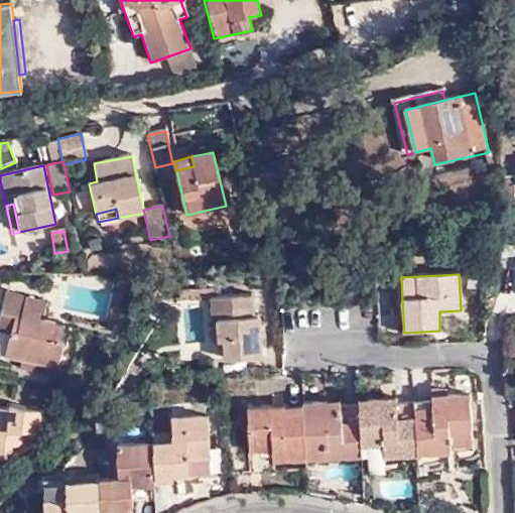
[(115,343),(129,282),(123,279),(118,278),(107,328),(103,339),(115,343)]
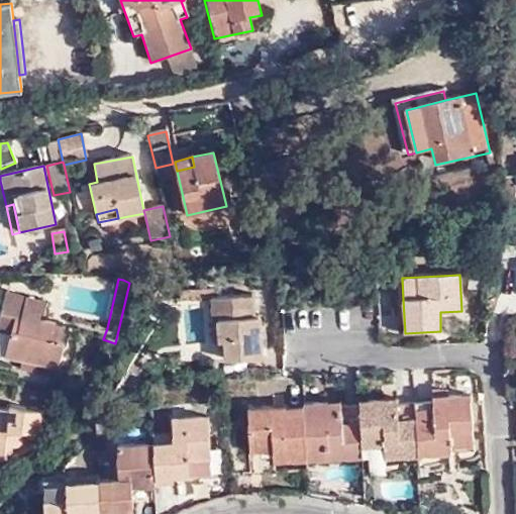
[(52,342),(57,325),(43,322),(47,304),(45,303),(5,293),(0,316),(14,320),(10,336),(0,333),(0,356),(21,363),(58,373),(65,345),(52,342)]
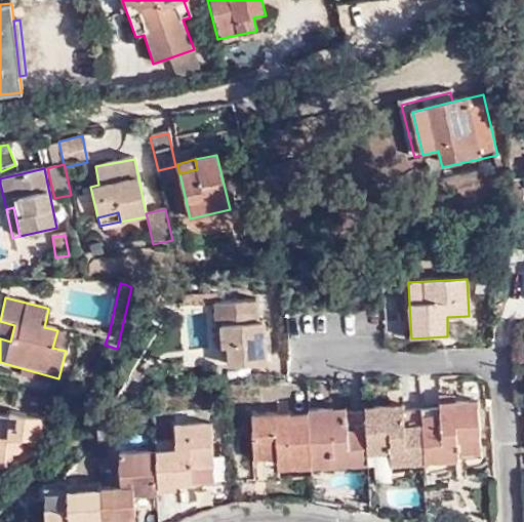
[(151,305),(159,315),(164,309),(157,300),(151,305)]
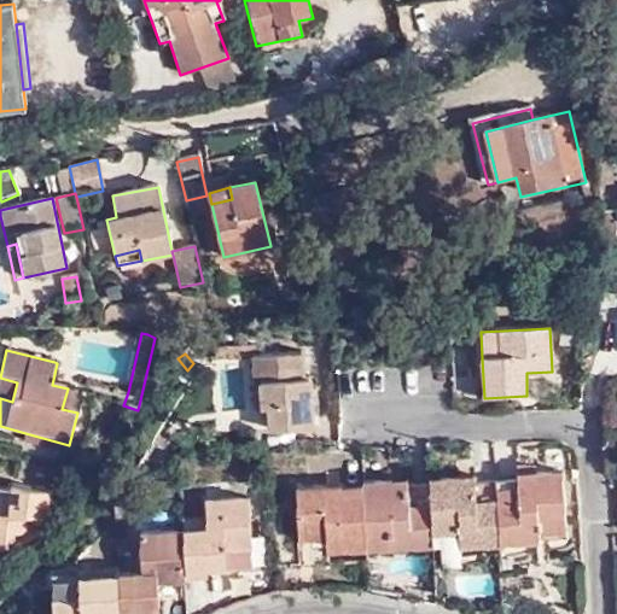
[(313,430),(310,379),(300,379),(298,355),(252,357),(255,402),(268,402),(269,432),(313,430)]
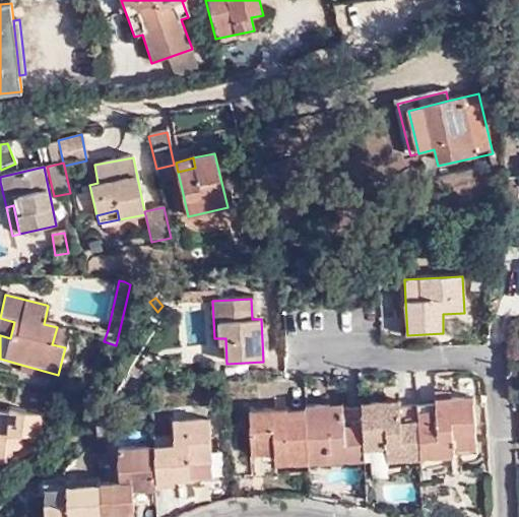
[(199,313),(177,319),(183,345),(205,339),(199,313)]
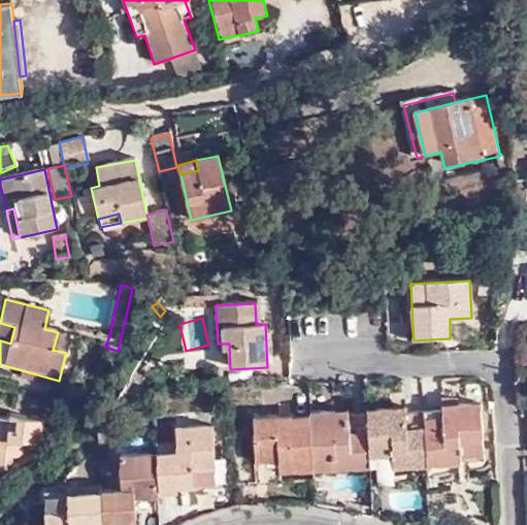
[(14,327),(0,323),(0,340),(10,343),(14,327)]
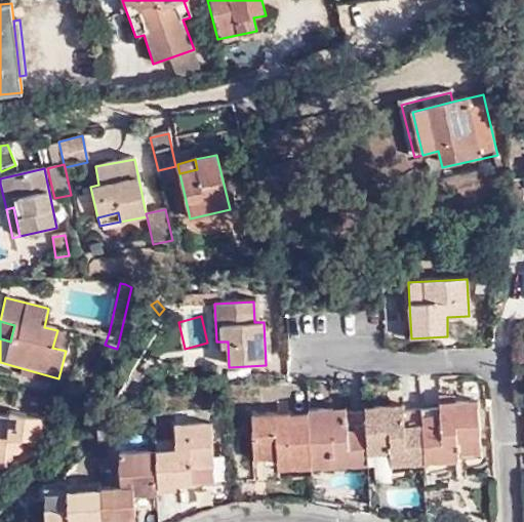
[(70,333),(57,330),(52,348),(66,351),(70,333)]
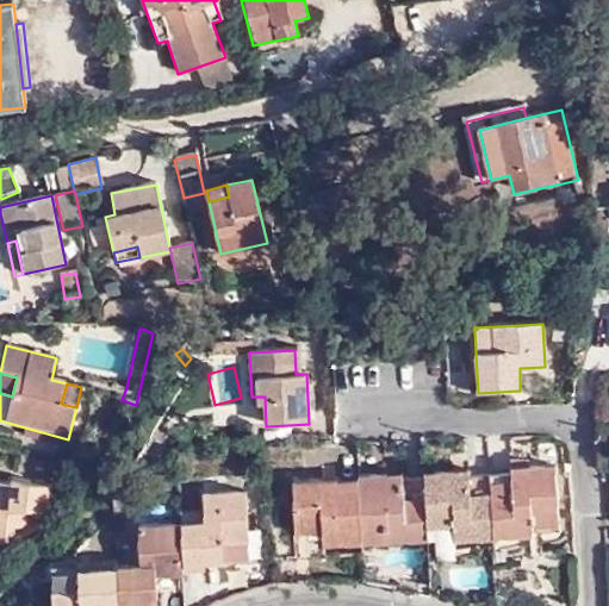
[(66,450),(68,439),(25,428),(23,438),(66,450)]
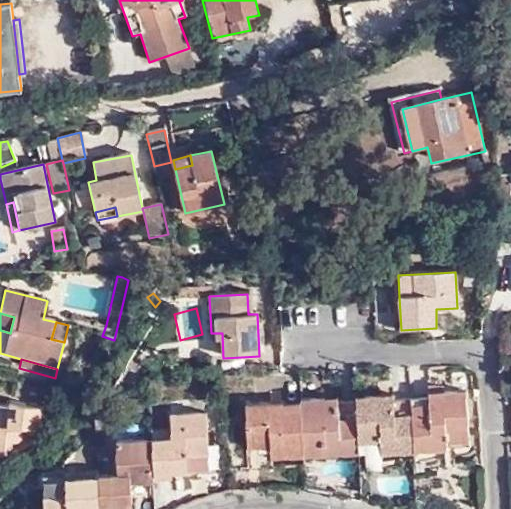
[(428,406),(410,407),(413,453),(446,451),(446,445),(468,445),(465,392),(443,394),(428,394),(427,394),(428,406)]
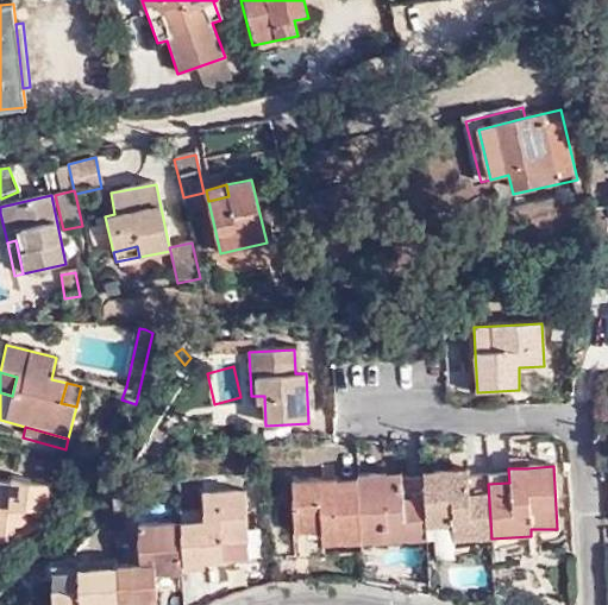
[(422,478),(425,529),(451,528),(452,541),(491,539),(488,484),(488,476),(468,478),(468,470),(421,472),(422,478)]
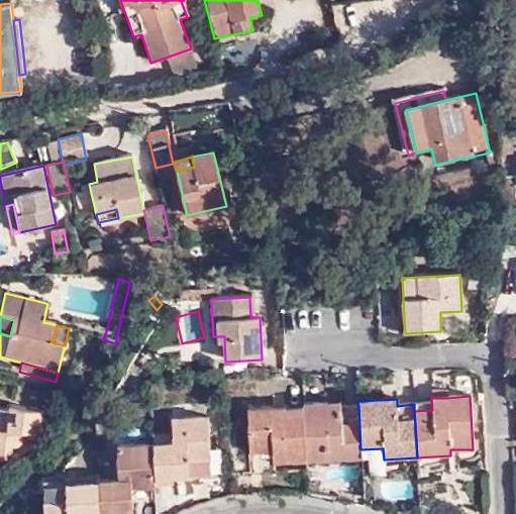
[(303,408),(305,464),(362,460),(360,449),(358,406),(340,408),(340,404),(303,406),(303,408)]
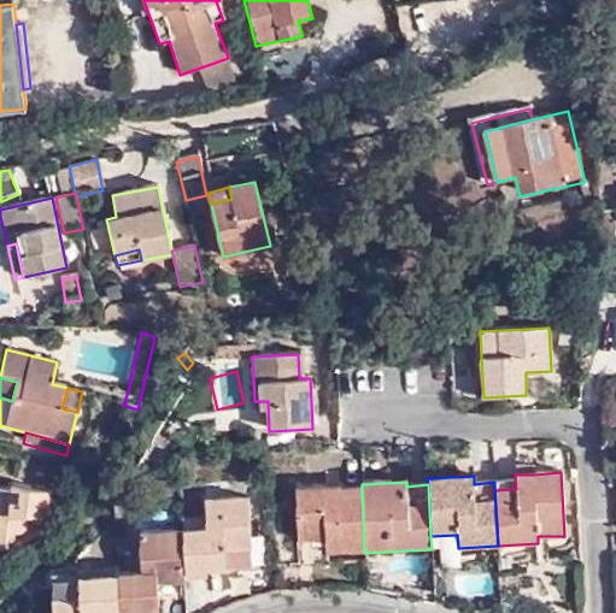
[(326,554),(364,553),(362,487),(341,487),(340,484),(295,484),(297,536),(324,535),(326,543),(326,554)]
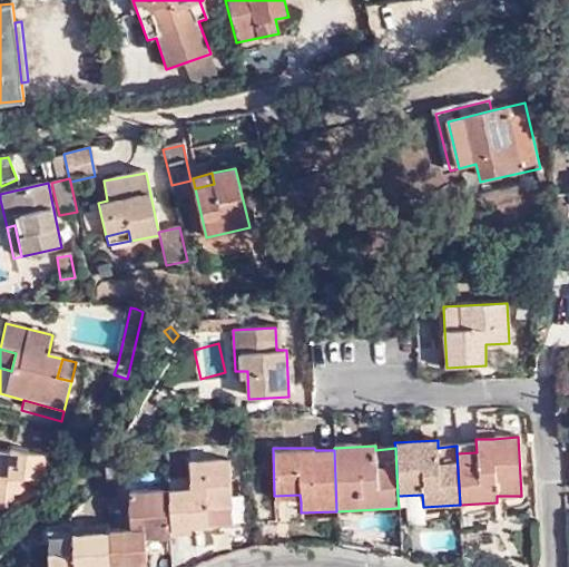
[(38,482),(43,484),(47,458),(27,456),(28,451),(8,449),(8,452),(0,450),(0,512),(1,497),(15,497),(19,497),(21,497),(23,494),(26,491),(26,488),(27,481),(38,482)]
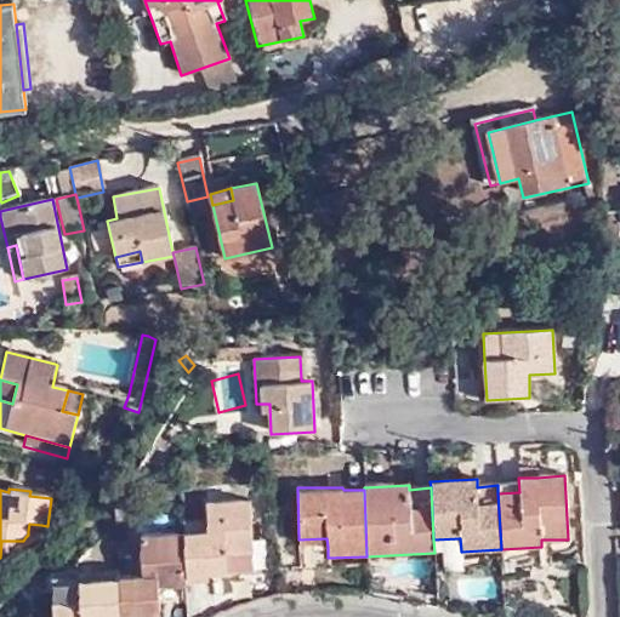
[(208,533),(183,535),(186,577),(227,575),(226,572),(226,554),(251,553),(254,553),(251,501),(206,503),(208,533)]
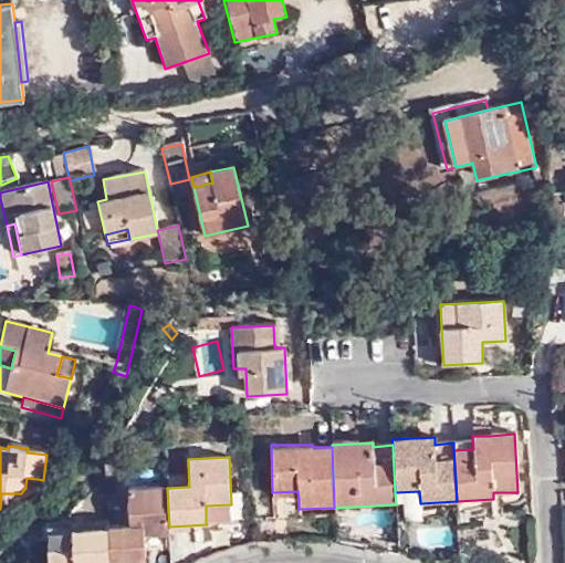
[(54,481),(43,480),(38,479),(27,478),(25,485),(53,489),(54,481)]
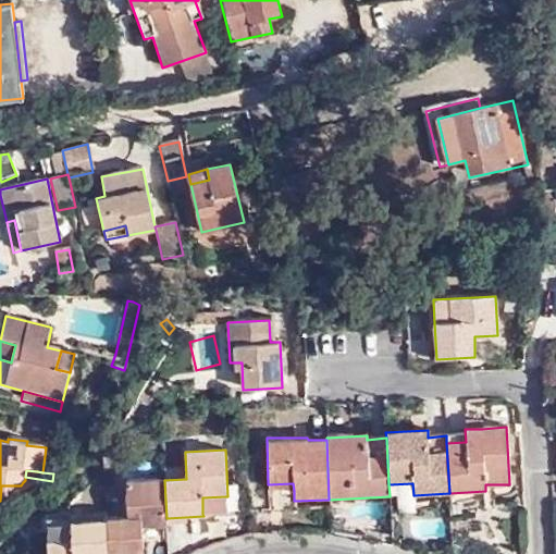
[(127,518),(107,519),(108,553),(144,553),(143,537),(167,536),(167,518),(164,480),(126,482),(127,518)]
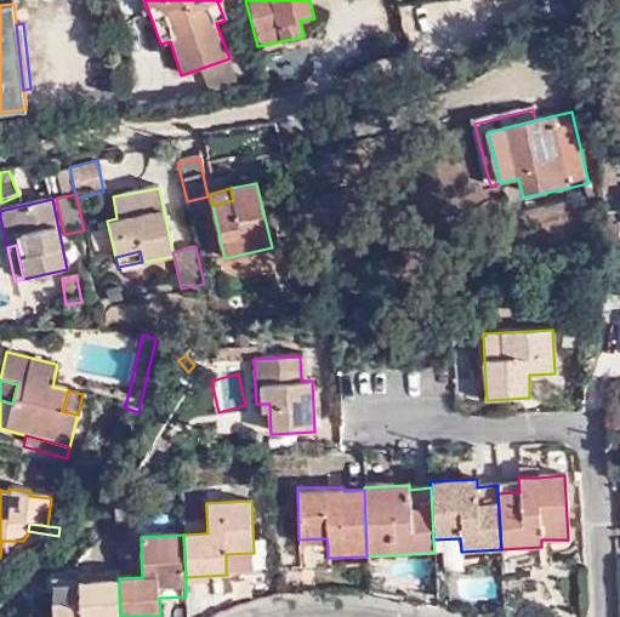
[(226,554),(226,572),(252,571),(251,553),(226,554)]
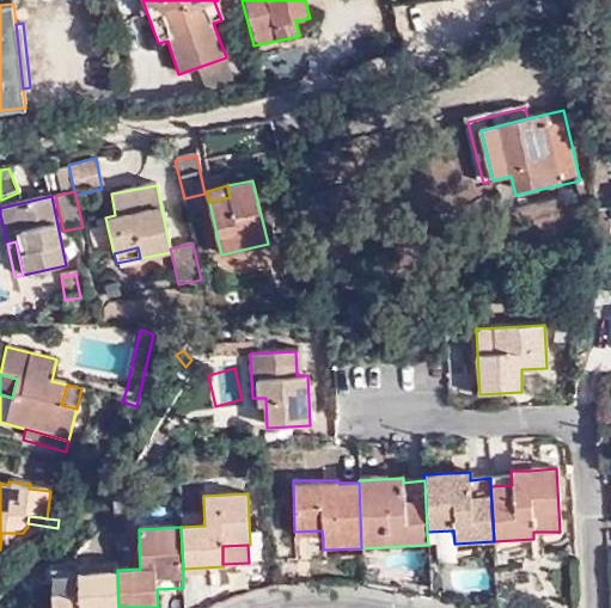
[(118,607),(117,570),(78,571),(78,576),(79,594),(54,595),(54,607),(118,607)]
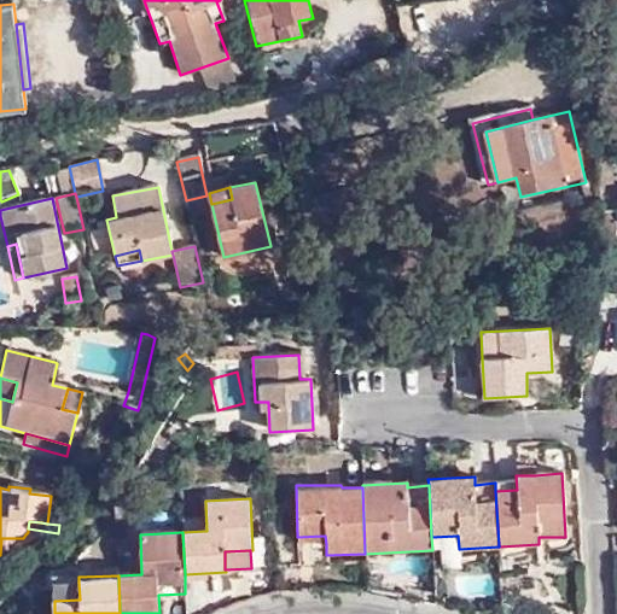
[(54,601),(80,600),(79,582),(53,583),(54,601)]
